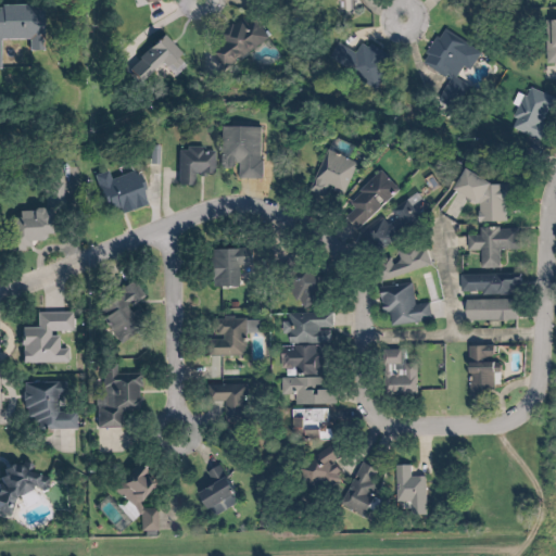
[(40,7),(0,5),(0,39),(40,40),(40,7)]
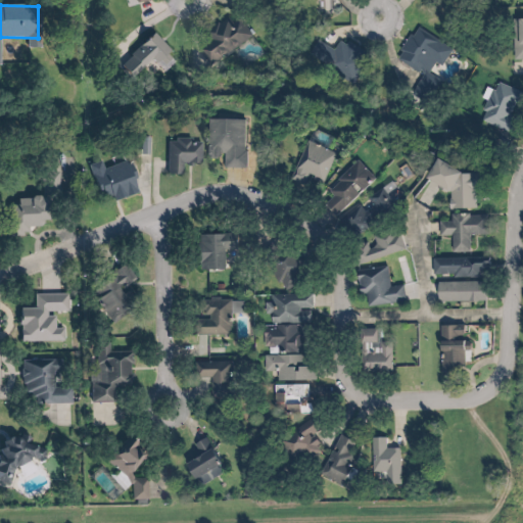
[(235,15),(194,44),(209,66),(251,38),(235,15)]
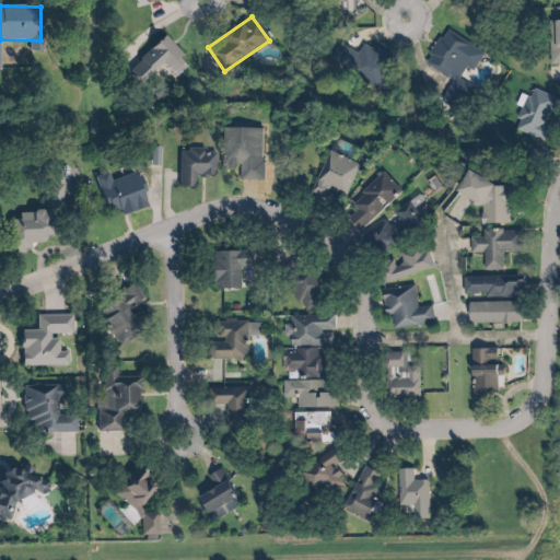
[(473,47),(448,28),(424,61),(448,79),(473,47)]
